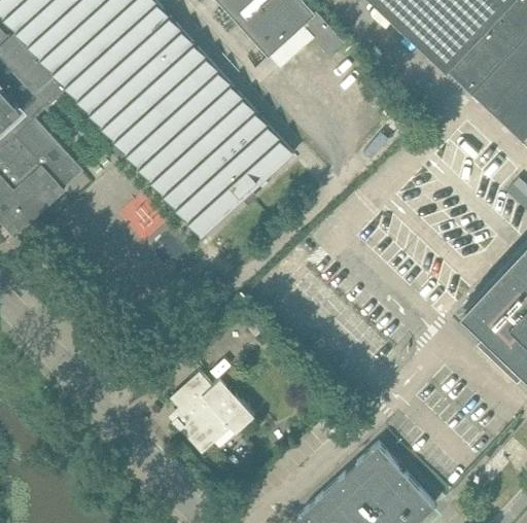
[(0,221),(13,238),(21,232),(23,230),(34,219),(35,218),(65,192),(63,190),(82,173),(35,119),(67,91),(115,143),(127,157),(202,239),(293,157),(151,0),(0,0),(0,16),(15,34),(12,37),(5,36),(0,30),(0,221)]
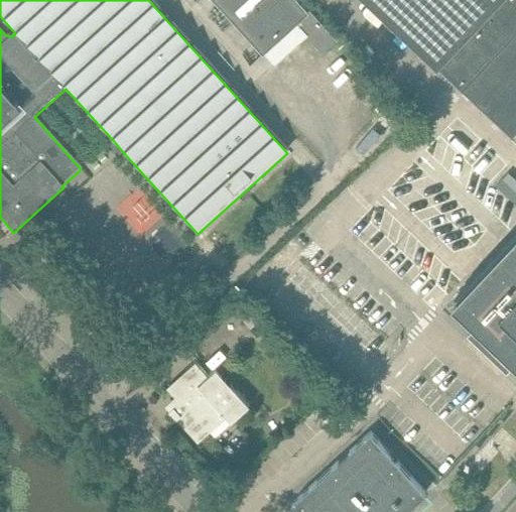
[(336,42),(297,0),(213,0),(263,54),(294,26),(321,55),(336,42)]
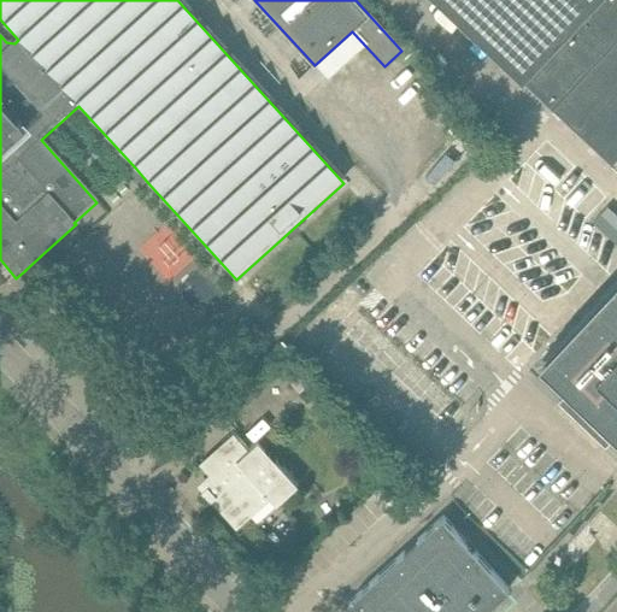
[(616,0),(433,0),(616,174),(616,280),(540,362),(557,378),(571,393),(559,405),(591,435),(606,449),(616,437),(616,0)]
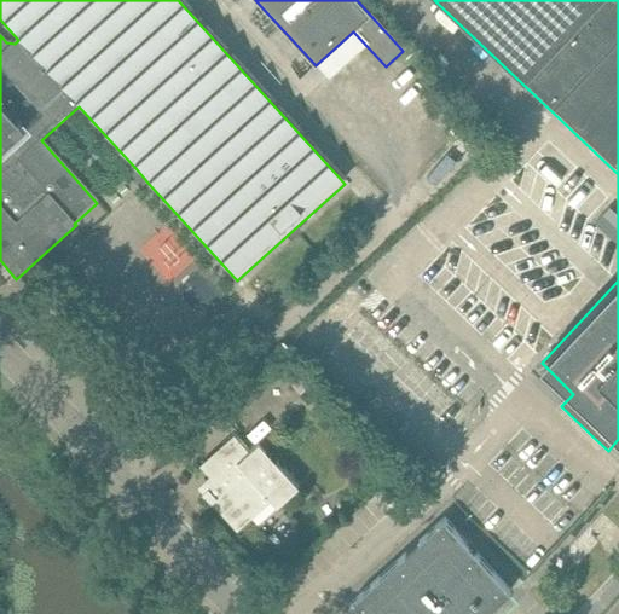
[(308,389),(289,366),(281,375),(299,397),(308,389)]
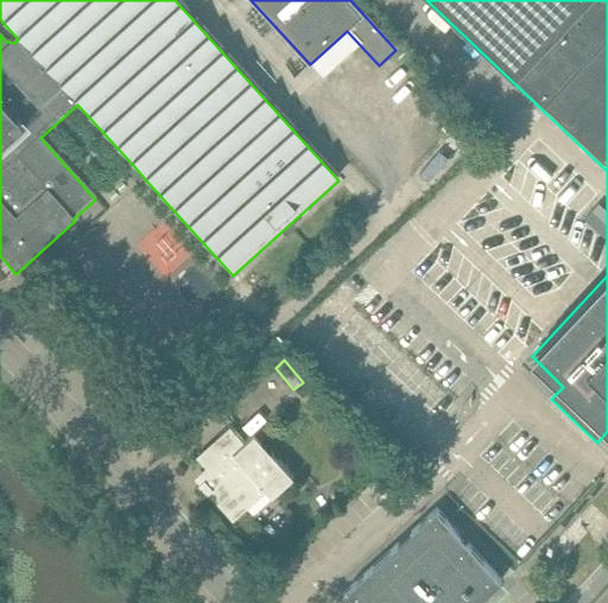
[(246,397),(268,378),(260,369),(238,388),(246,397)]
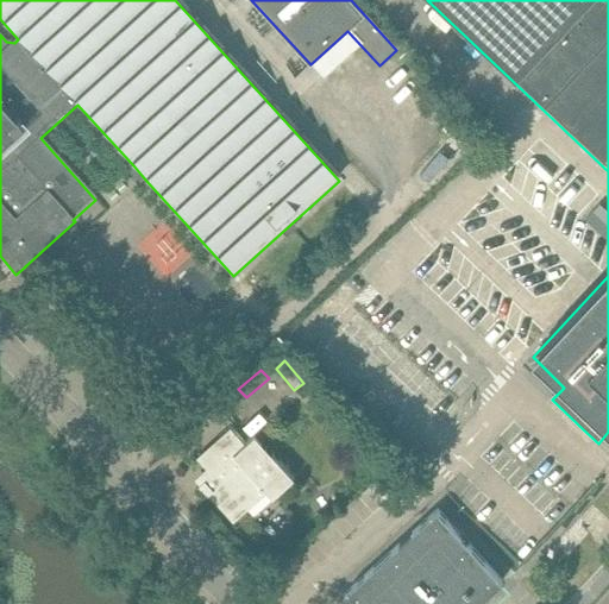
[(224,416),(246,397),(238,389),(217,407),(224,416)]
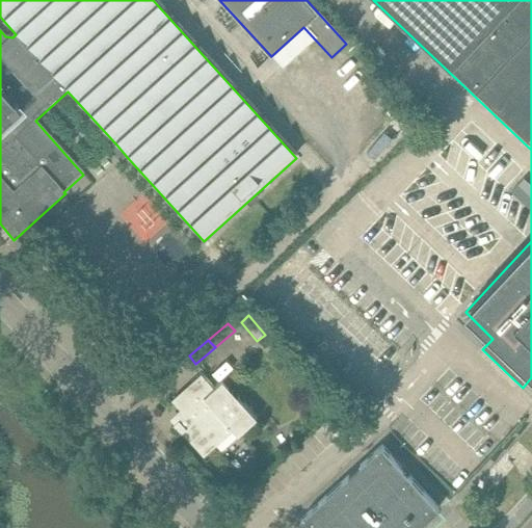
[(174,428),(181,437),(184,434),(201,453),(211,444),(215,448),(233,431),(238,438),(257,421),(222,384),(214,391),(202,377),(191,386),(204,400),(174,428)]
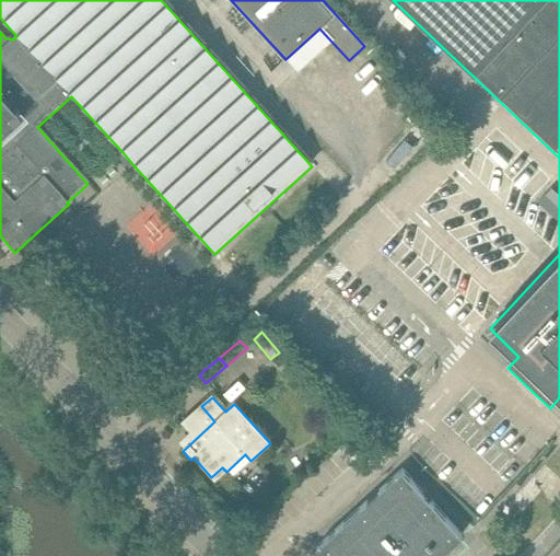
[(443,555),(462,539),(431,505),(403,473),(316,551),(321,555),(443,555)]
